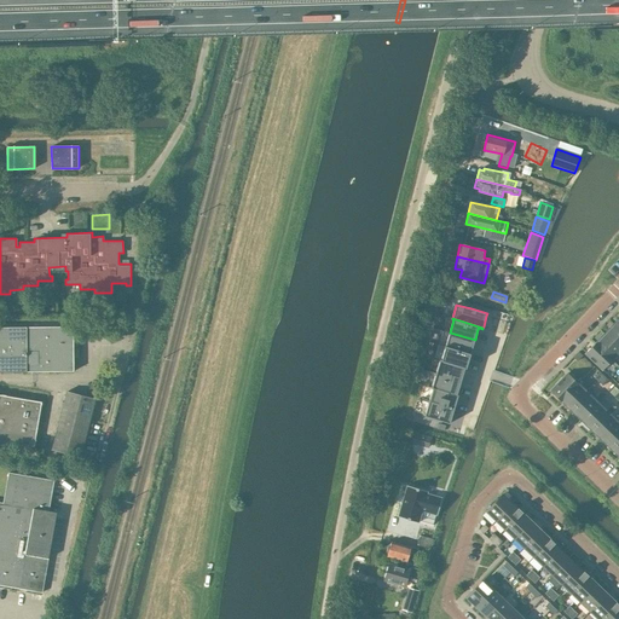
[(73,325),(0,327),(0,371),(1,372),(74,370),(73,325)]
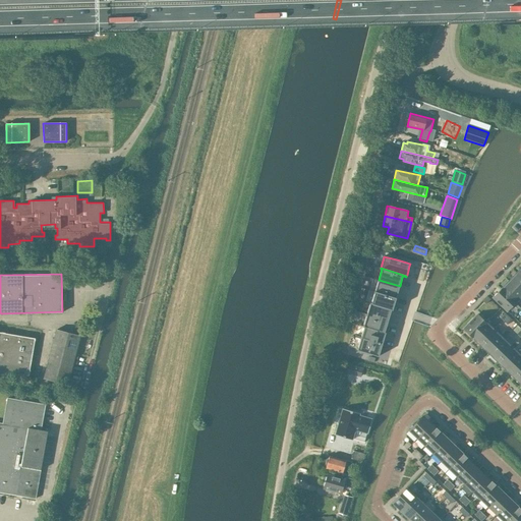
[(520,278),(517,275),(514,278),(513,277),(509,281),(520,293),(520,278)]
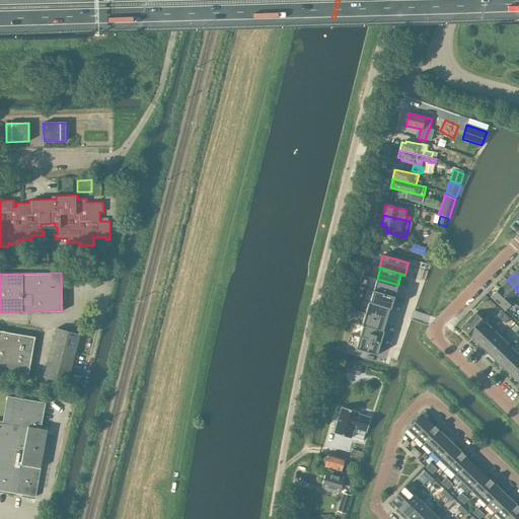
[(377,279),(373,291),(394,297),(398,285),(377,279)]
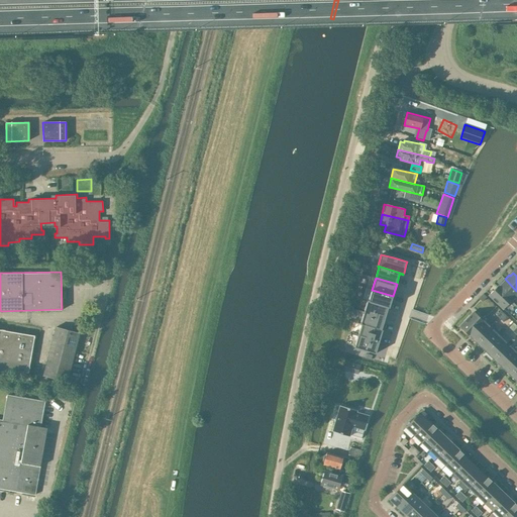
[(516,294),(516,291),(505,279),(500,284),(501,285),(498,288),(511,301),(516,294)]
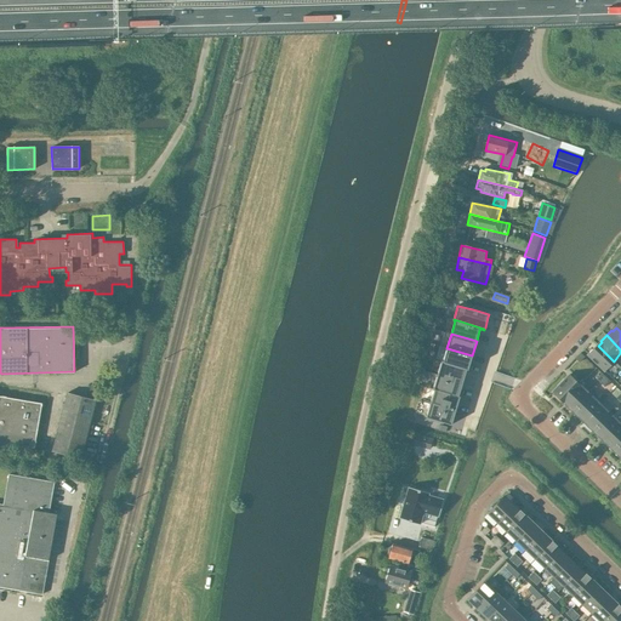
[(614,362),(598,346),(594,351),(593,348),(587,354),(605,371),(614,362)]
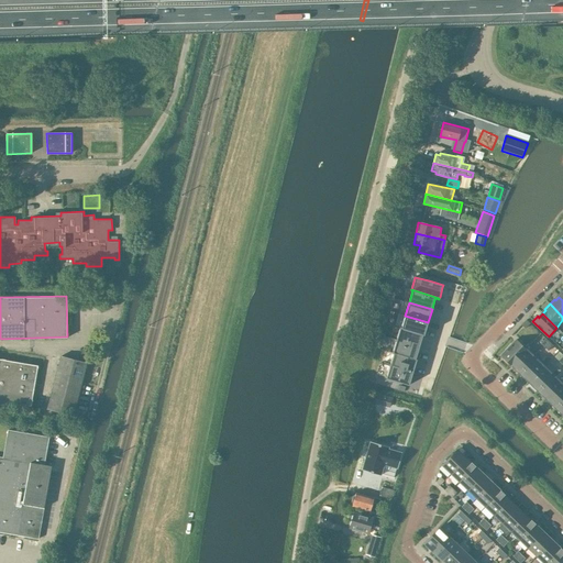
[(400,327),(400,328),(424,334),(428,323),(428,322),(405,316),(401,327),(400,327)]
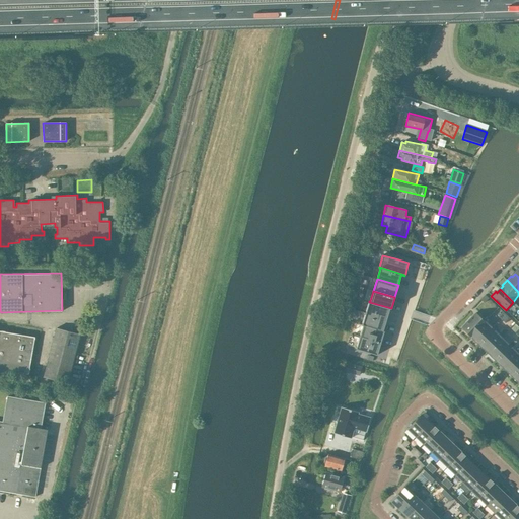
[(369,302),(365,313),(386,319),(387,318),(389,309),(390,308),(391,309),(391,308),(369,302)]
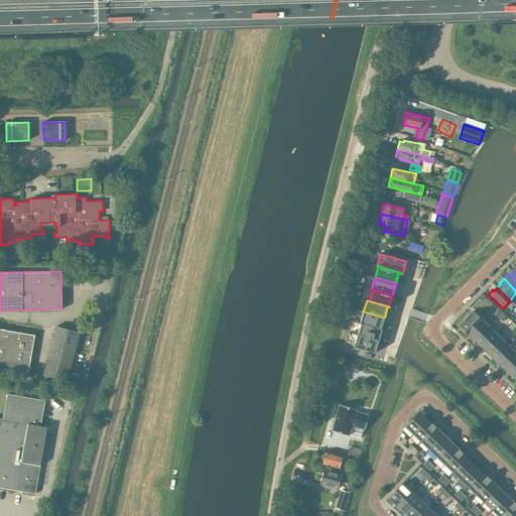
[(363,311),(360,323),(382,330),(382,329),(381,329),(381,328),(384,317),(363,311)]
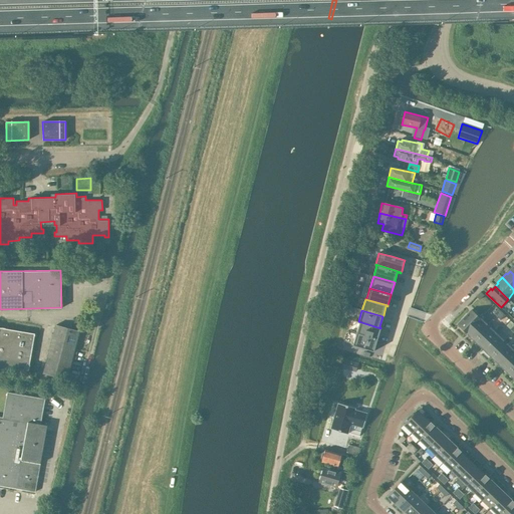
[(467,332),(480,318),(472,310),(468,314),(467,313),(461,319),(462,320),(457,325),(466,333),(467,332)]
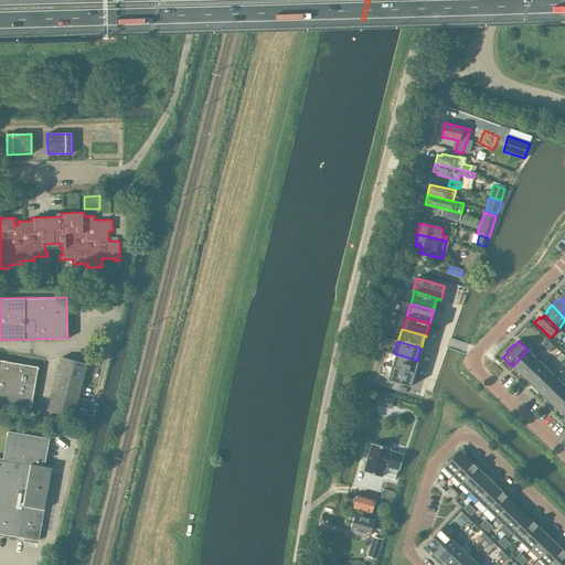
[(536,359),(528,350),(513,365),(515,368),(514,369),(521,375),(536,359)]
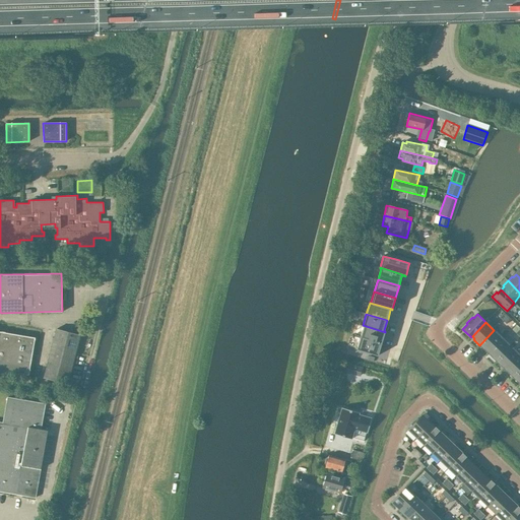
[(67,384),(80,335),(83,335),(85,325),(76,323),(73,333),(57,329),(44,378),(67,384)]
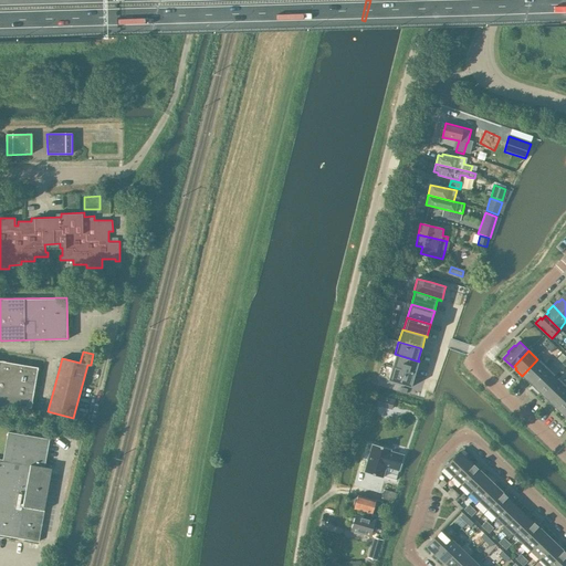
[(396,355),(391,367),(416,374),(419,362),(395,354),(395,355),(396,355)]
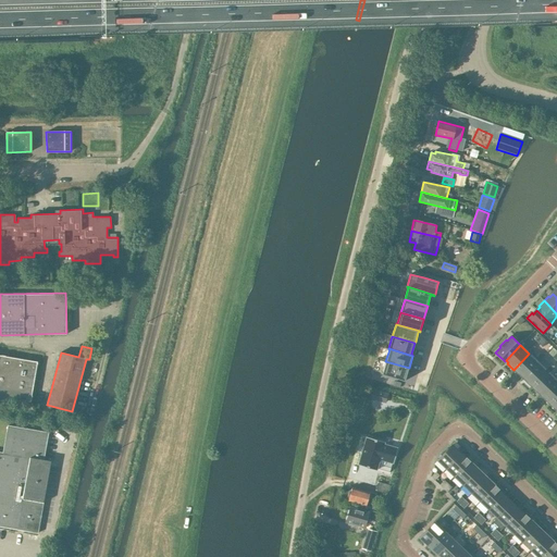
[(523,378),(537,362),(529,354),(514,370),(520,375),(521,374),(523,378)]
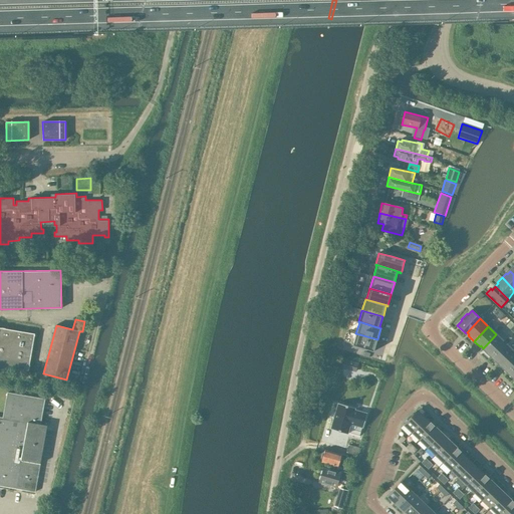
[(0,327),(0,365),(28,370),(35,333),(0,327)]
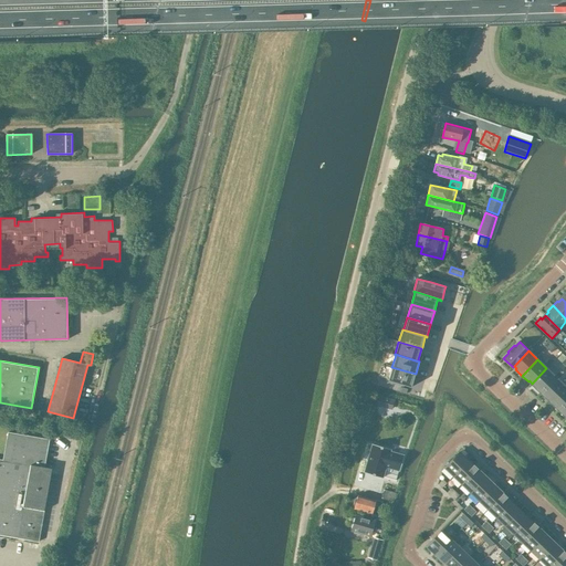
[(391,367),(388,380),(411,387),(416,374),(391,367)]
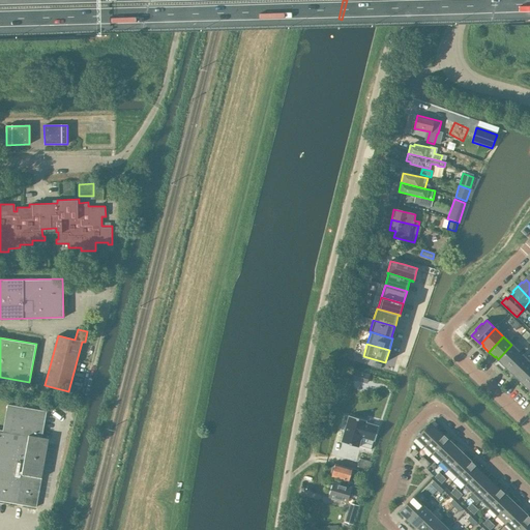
[(505,369),(521,353),(511,345),(498,359),(501,361),(500,362),(505,369)]
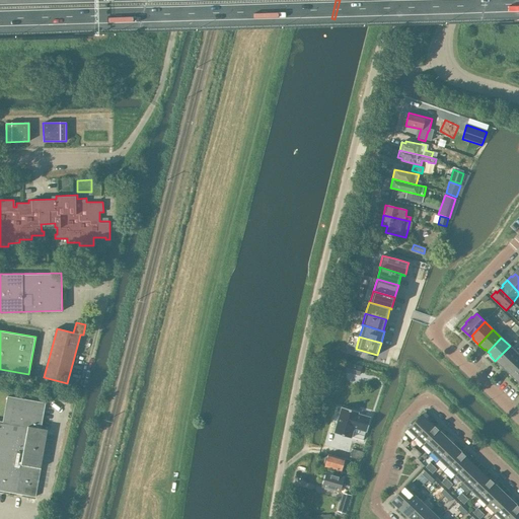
[(505,367),(518,354),(510,346),(495,361),(501,366),(502,365),(505,367)]
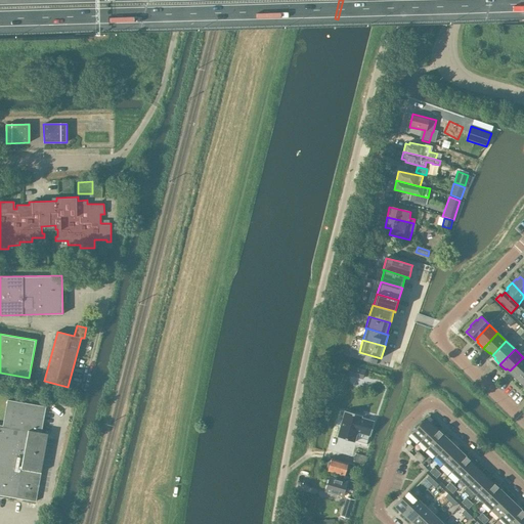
[(523,372),(523,357),(510,370),(512,374),(511,375),(517,380),(523,372)]
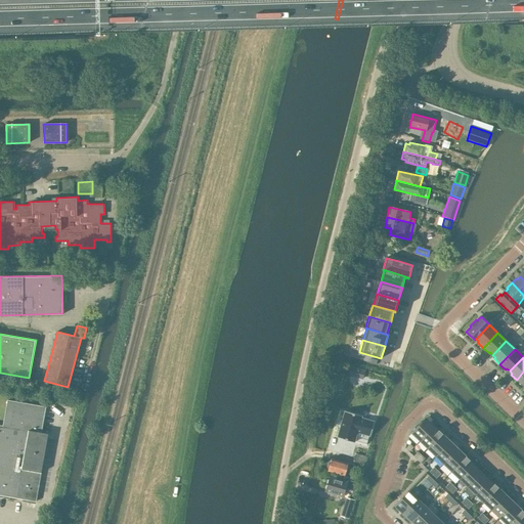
[(364,372),(351,367),(349,375),(362,379),(364,372)]
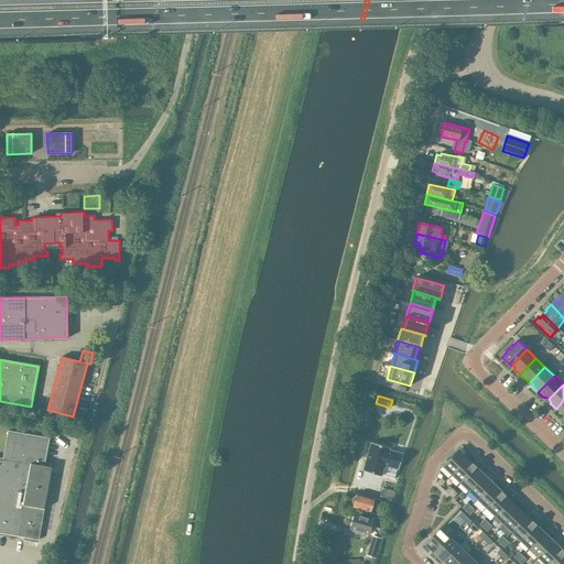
[(3,458),(0,457),(0,532),(39,539),(44,506),(52,466),(45,465),(50,437),(9,430),(3,458)]
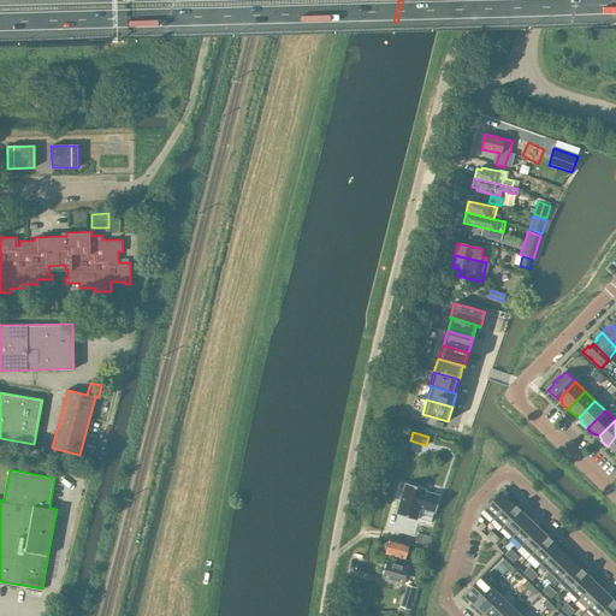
[(397,514),(416,520),(420,508),(436,513),(440,496),(425,491),(426,489),(406,484),(397,514)]
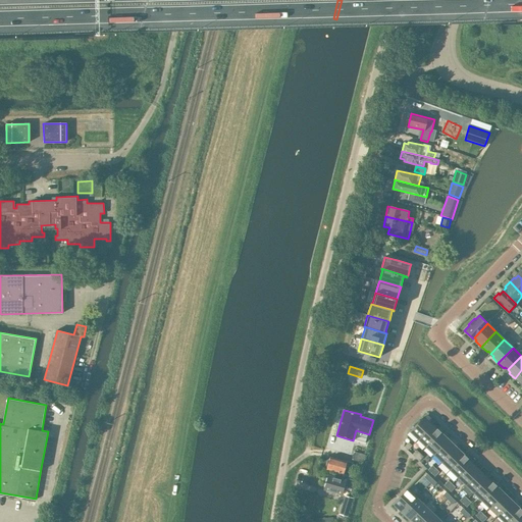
[(418,439),(432,424),(424,417),(410,431),(418,439)]
